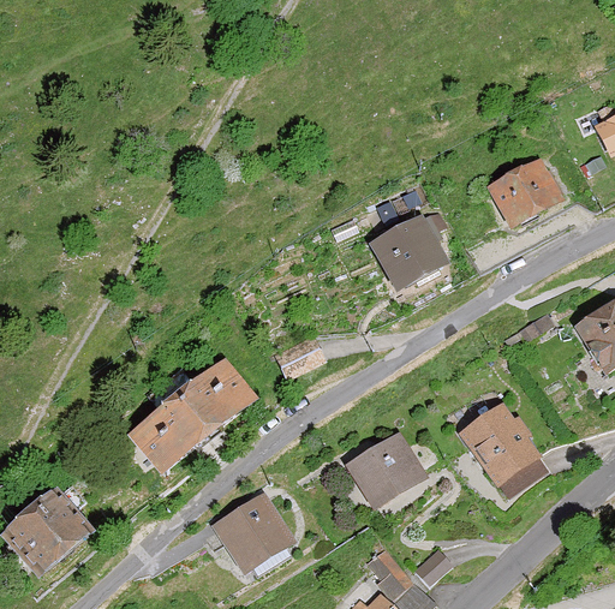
[(614,114),(595,125),(611,157),(614,154),(614,114)]
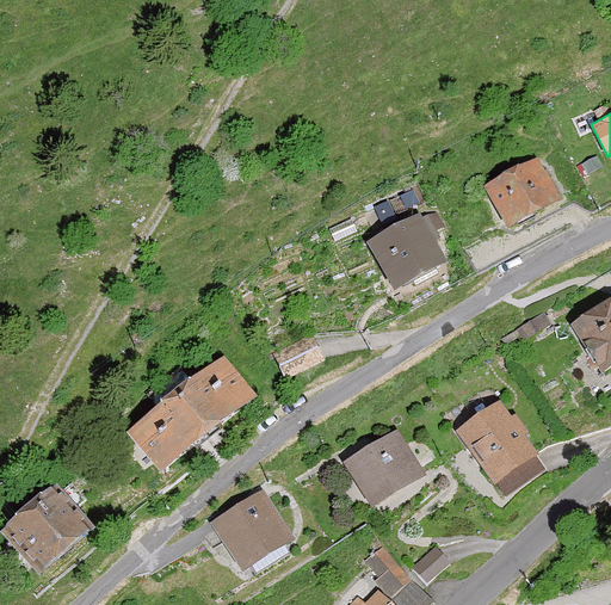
[(508,228),(560,201),(537,156),(485,184),(508,228)]
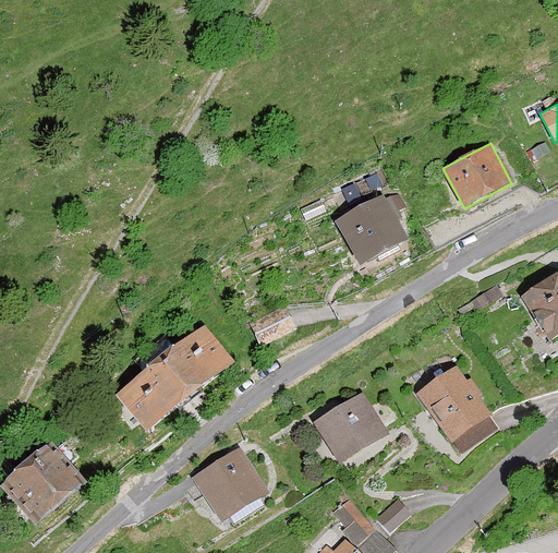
[(361,265),(408,240),(384,195),(337,220),(361,265)]
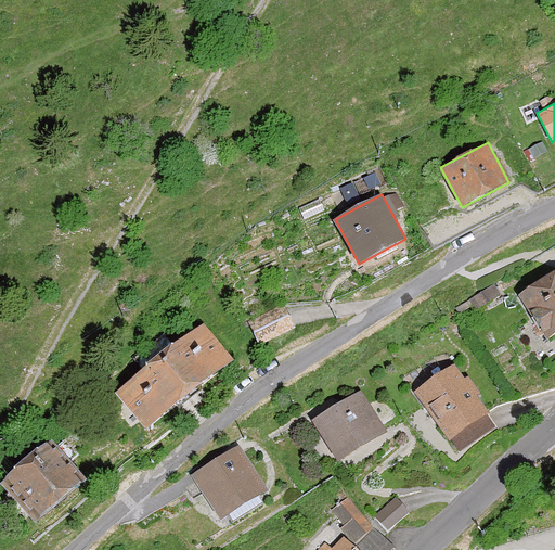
[(546,339),(554,333),(554,271),(519,294),(546,339)]
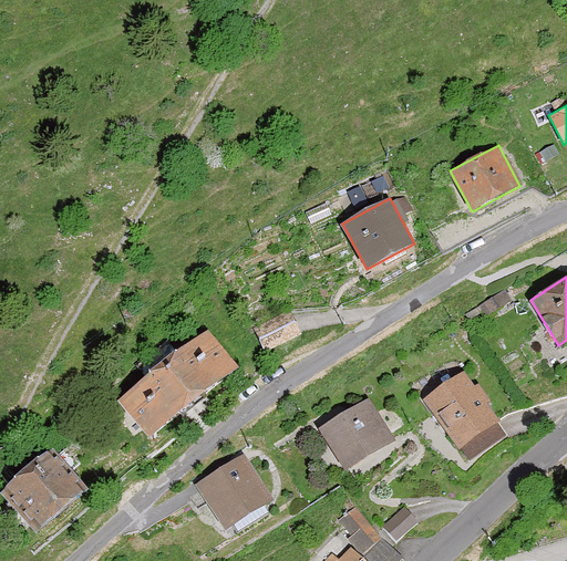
[(265,349),(300,330),(289,307),(253,324),(265,349)]
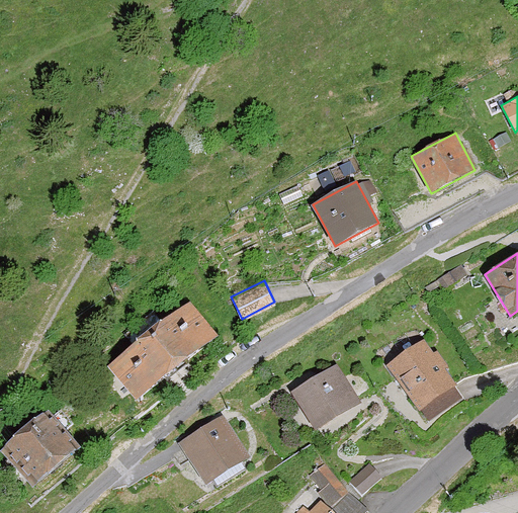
[(137,399),(218,334),(189,298),(162,321),(154,310),(126,332),(135,342),(108,363),(137,399)]
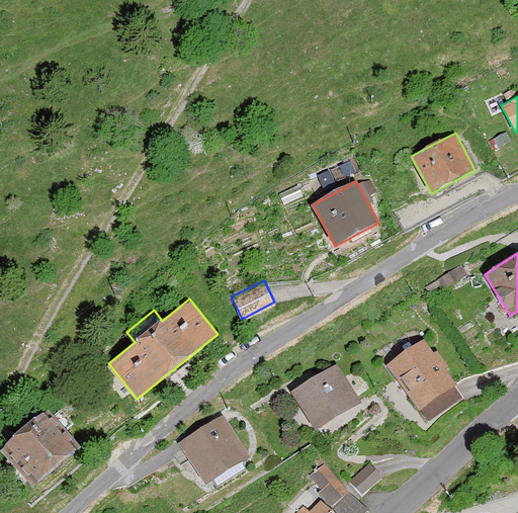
[(453,387),(456,383),(424,337),(386,363),(420,410),(422,409),(429,418),(460,396),(453,387)]
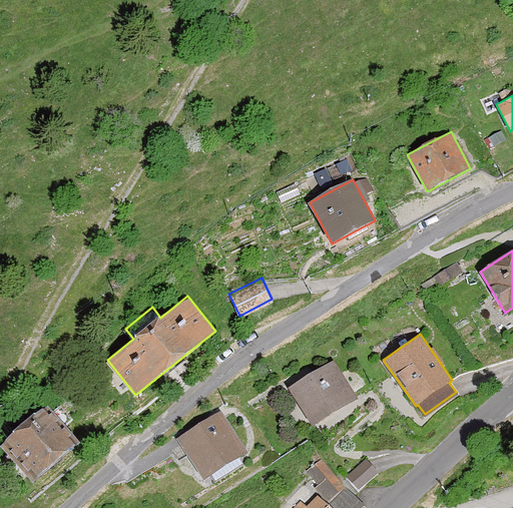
[(314,424),(357,398),(334,359),(290,386),(314,424)]
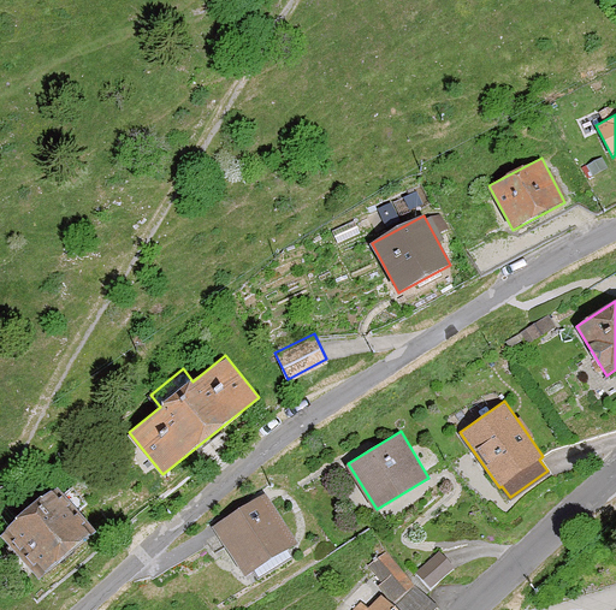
[(40,576),(94,531),(57,487),(4,534),(40,576)]
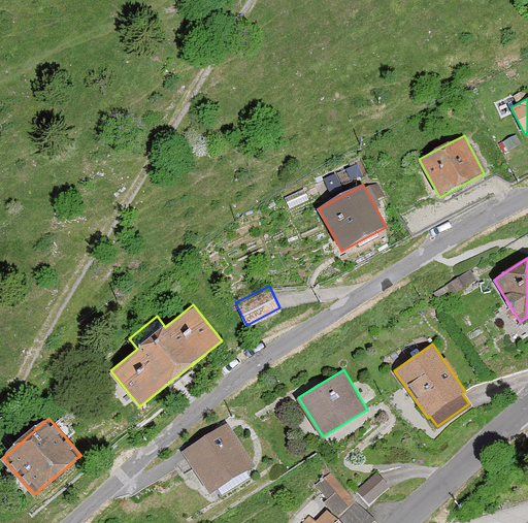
[(254,464),(227,422),(183,449),(208,491),(254,464)]
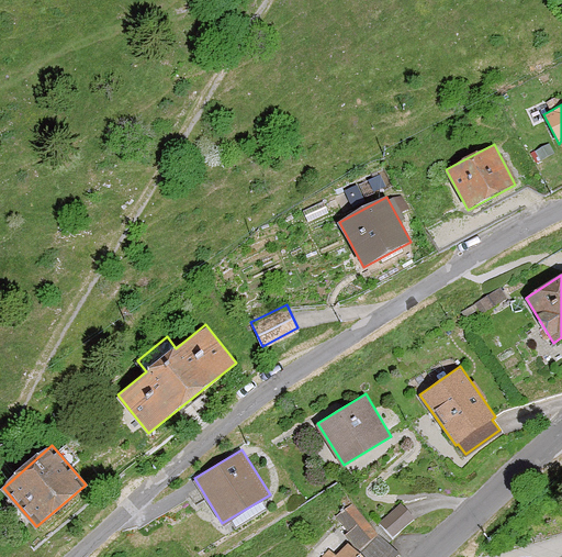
[(407,496),(380,512),(390,528),(417,513),(407,496)]
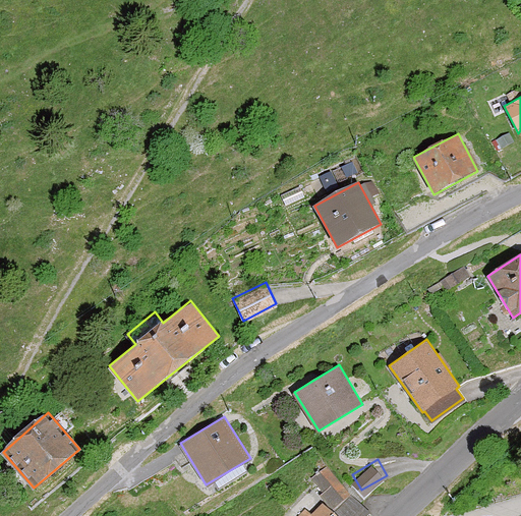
[(339,477),(325,462),(311,474),(324,488),(320,492),(333,506),(348,492),(337,479),(339,477)]
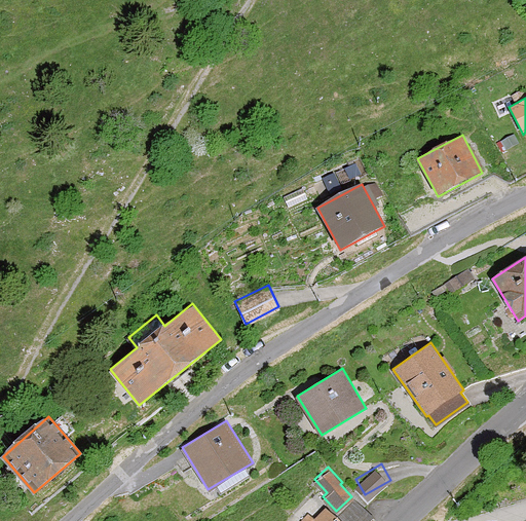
[(365,520),(374,513),(355,495),(336,515),(326,505),(313,518),(306,511),(296,520),(365,520)]
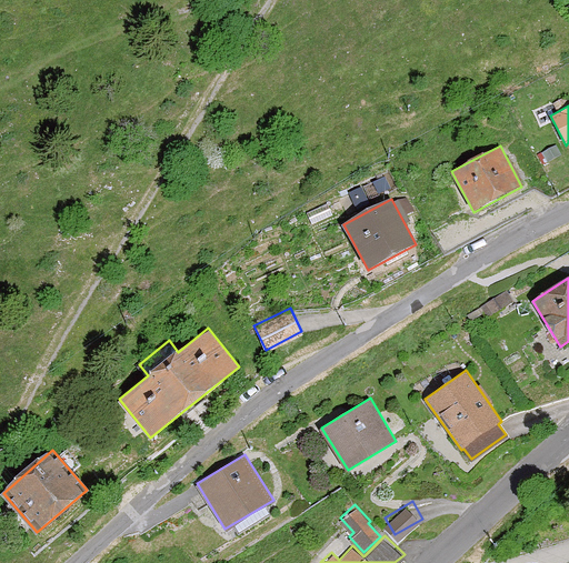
All buildings are outlined.
